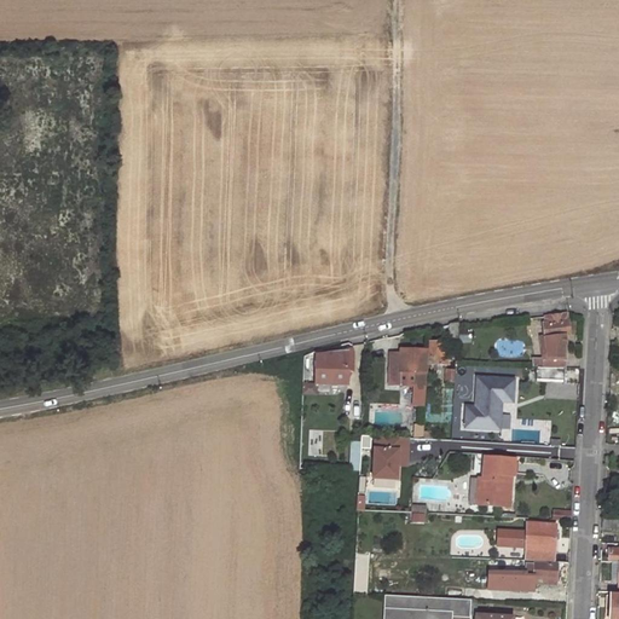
[(570,335),(566,314),(544,317),(547,325),(544,325),(545,337),(541,339),(543,359),(544,365),(544,368),(565,368),(566,348),(566,335),(570,335)]
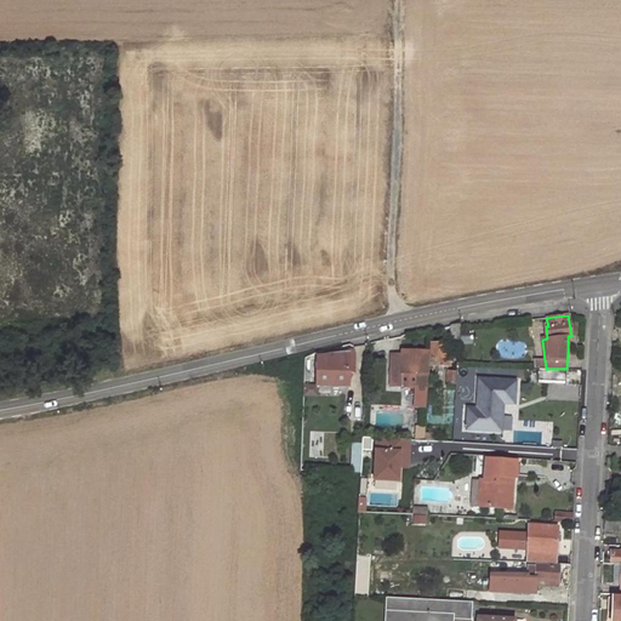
[(431,365),(449,366),(450,358),(444,357),(445,345),(440,345),(432,345),(431,365)]
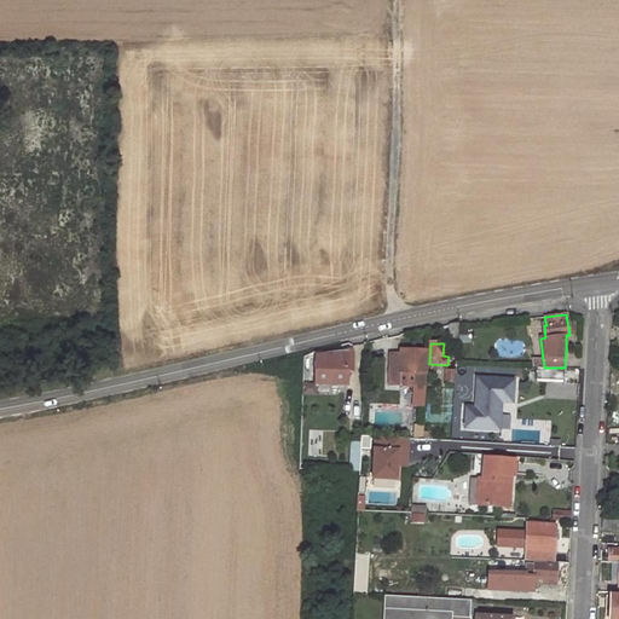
[(317,357),(317,385),(347,385),(347,371),(348,371),(348,350),(345,350),(345,352),(331,352),(317,357)]
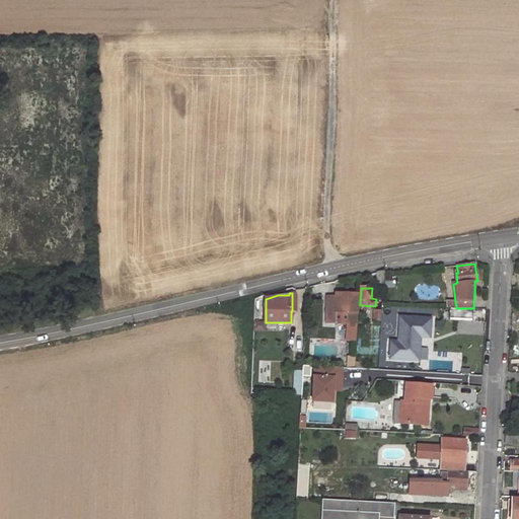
[(357,340),(359,294),(345,293),(336,293),(336,295),(326,295),(325,322),(347,323),(347,340),(357,340)]
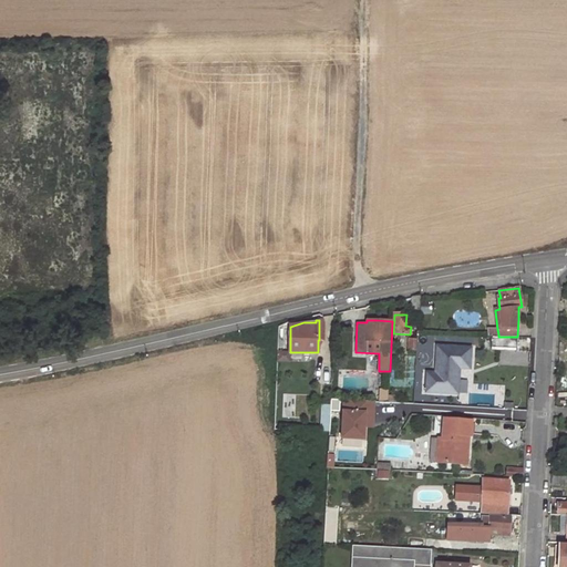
[(492,337),(491,351),(516,352),(516,338),(492,337)]
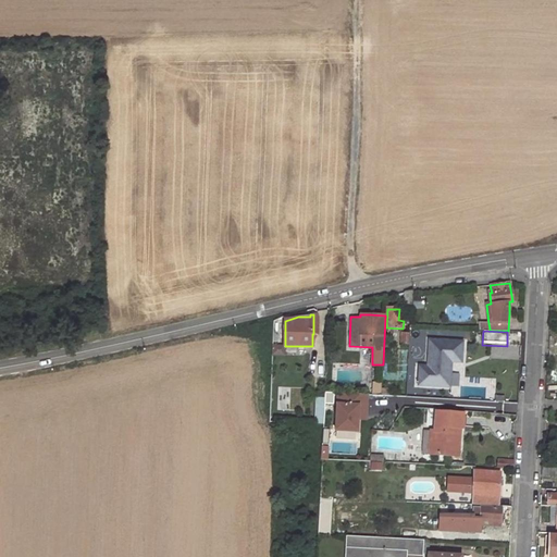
[(462,364),(463,341),(428,339),(426,366),(419,366),(418,387),(452,390),(453,364),(462,364)]
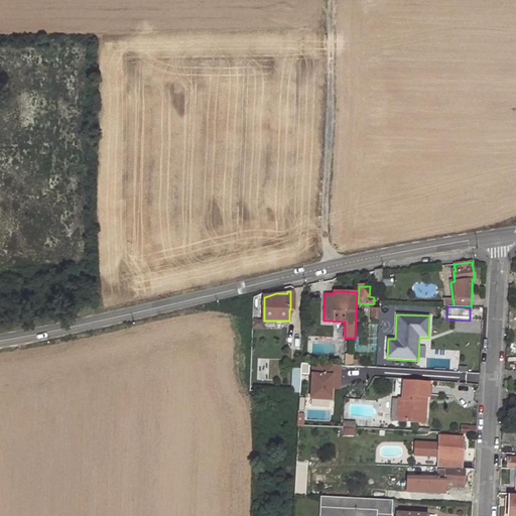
[(310,399),(331,400),(331,389),(332,376),(339,376),(340,366),(312,365),(310,399)]
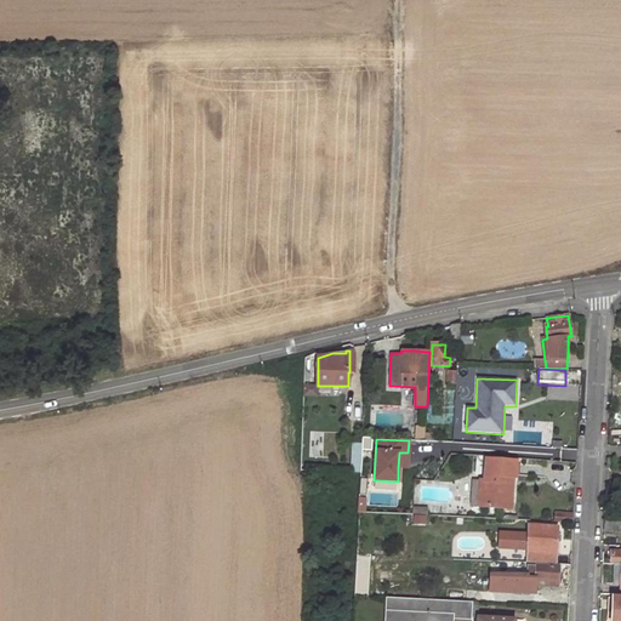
[(399,453),(398,468),(408,468),(408,460),(408,453),(399,453)]
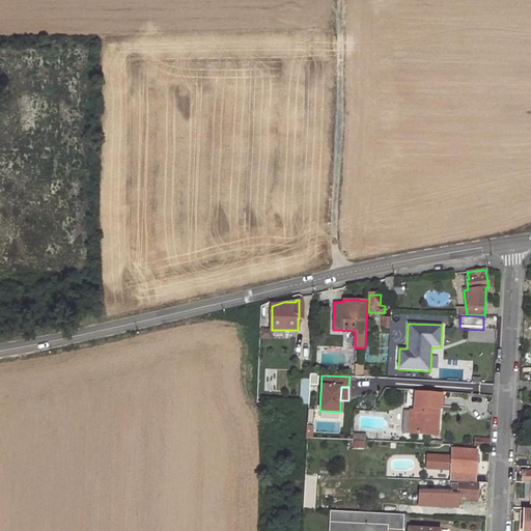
[(302,391),(301,403),(309,403),(309,391),(302,391)]
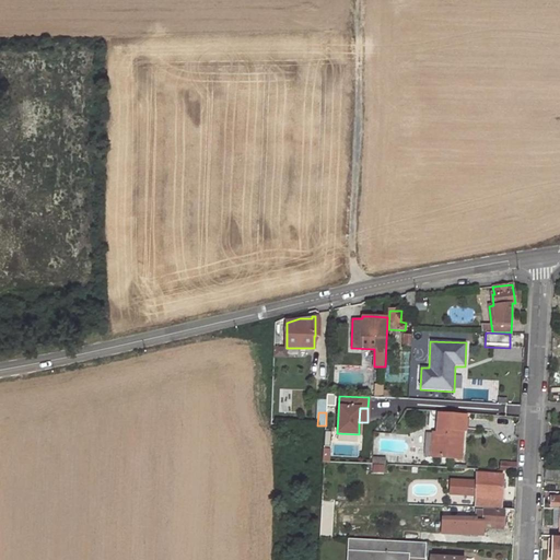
[(426,455),(461,458),(462,446),(463,439),(458,438),(459,430),(464,431),(465,431),(466,416),(439,415),(438,433),(427,432),(426,455)]
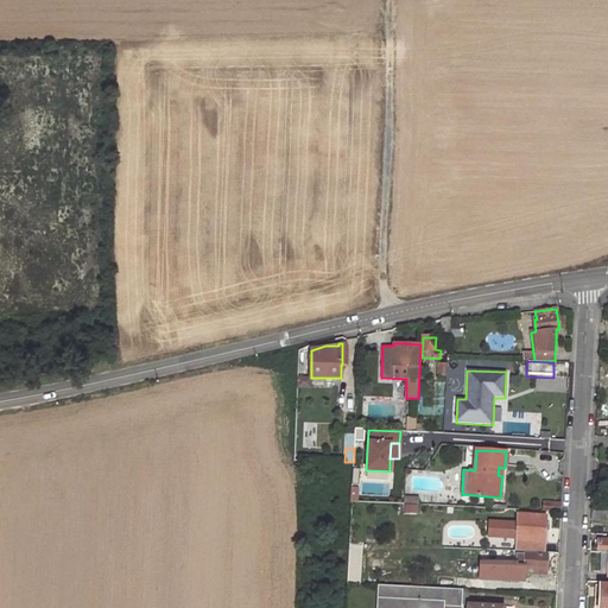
[(591,515),(590,520),(607,520),(607,511),(591,510),(591,515)]
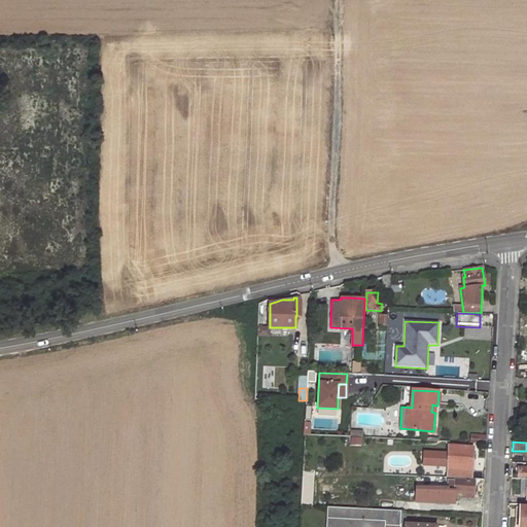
[(448,466),(447,478),(471,479),(471,465),(472,457),(472,452),(472,447),(448,446),(448,452),(448,466)]
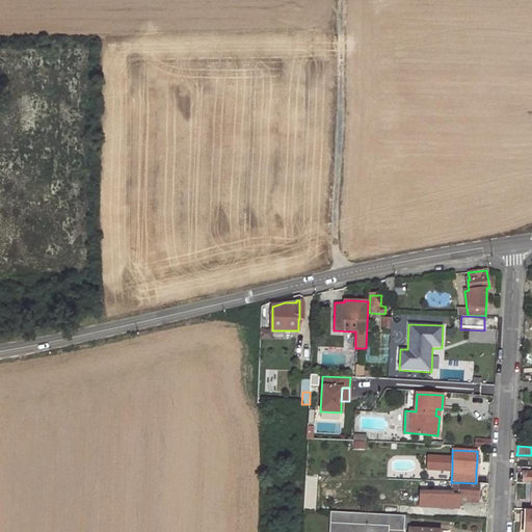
[(452,471),(452,456),(427,456),(426,471),(452,471)]
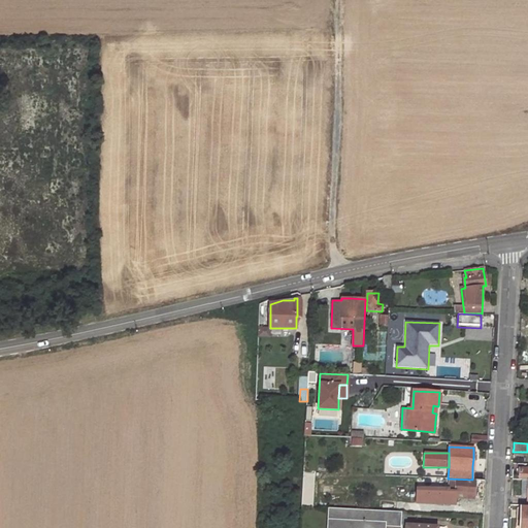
[(519,472),(519,479),(522,480),(527,479),(527,467),(520,468),(519,472)]
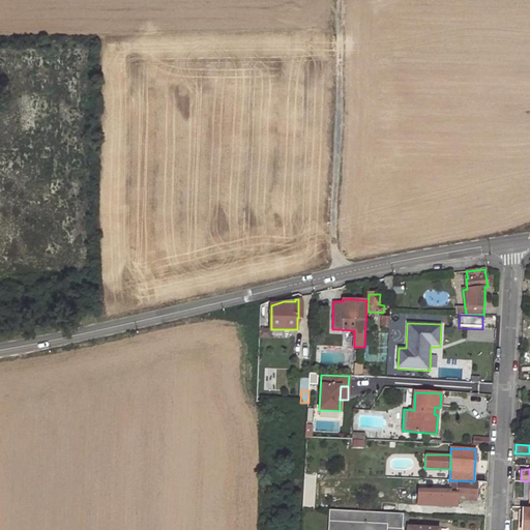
[(463,500),(476,501),(476,493),(477,482),(450,481),(449,492),(457,493),(457,494),(463,495),(463,500)]
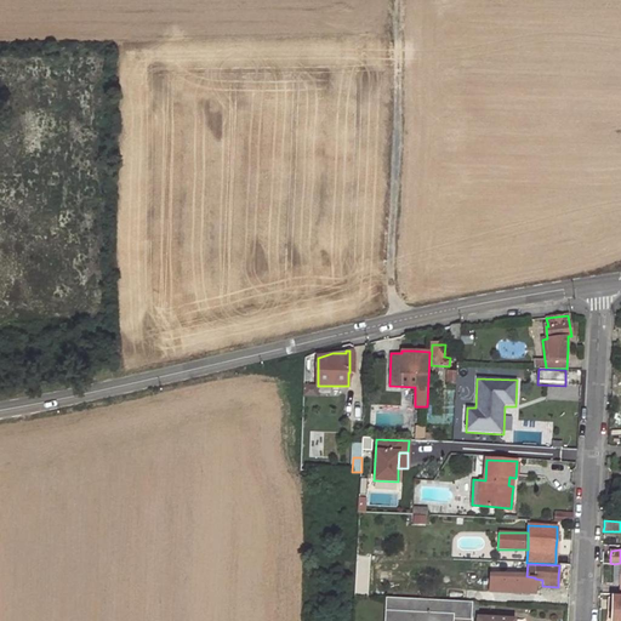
[(385,620),(454,620),(454,619),(471,620),(472,617),(472,602),(386,597),(385,620)]
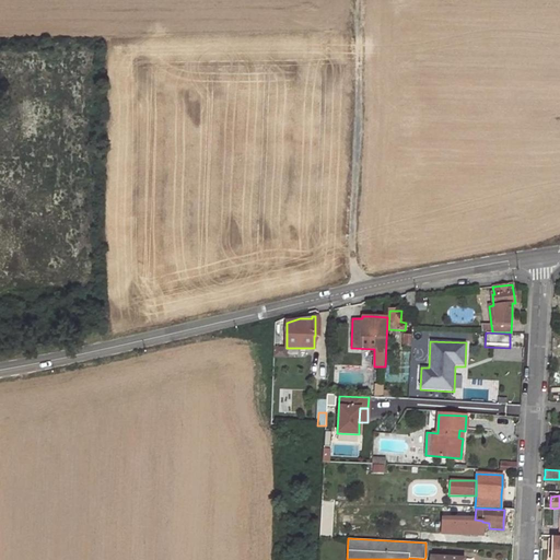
[(550,559),(559,559),(559,538),(552,538),(551,550),(550,559)]
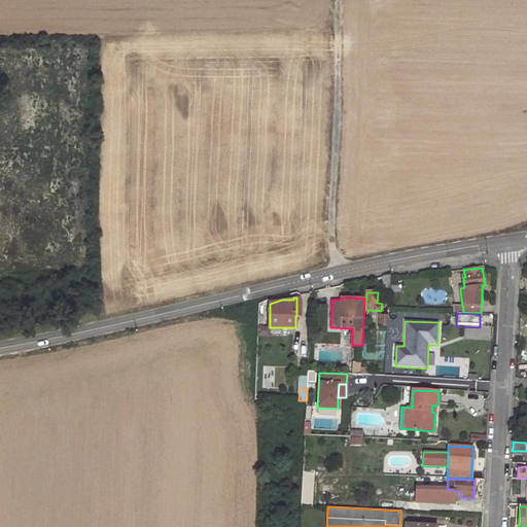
[(409,524),(409,512),(400,511),(400,524),(406,524),(409,524)]
